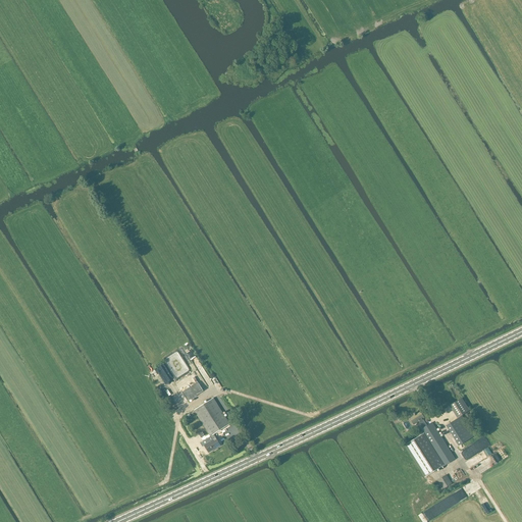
[(189,371),(177,352),(164,361),(176,379),(189,371)]
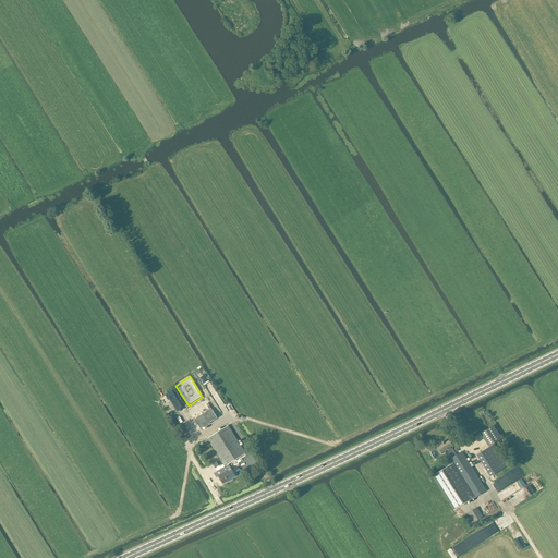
[(185,412),(173,392),(167,397),(179,416),(185,412)]
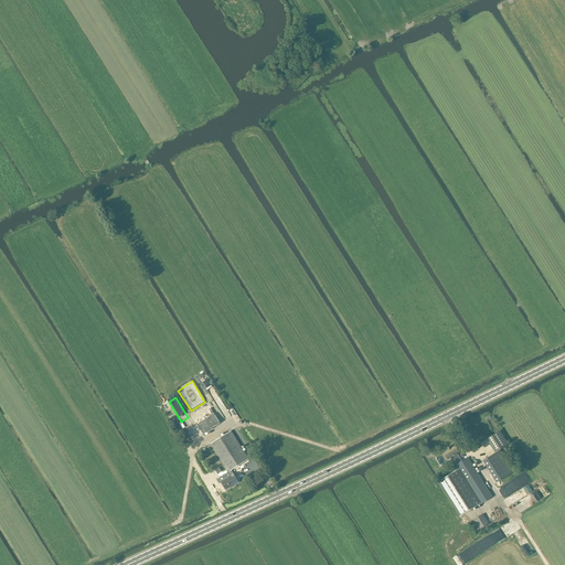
[(203,434),(220,423),(214,414),(198,424),(203,434)]
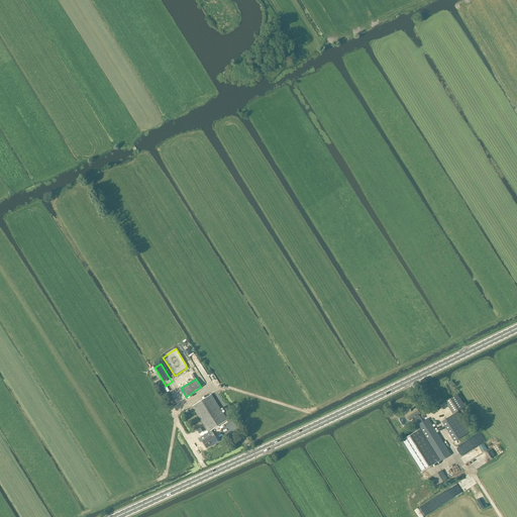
[(211,394),(192,406),(209,432),(212,430),(228,420),(211,394)]
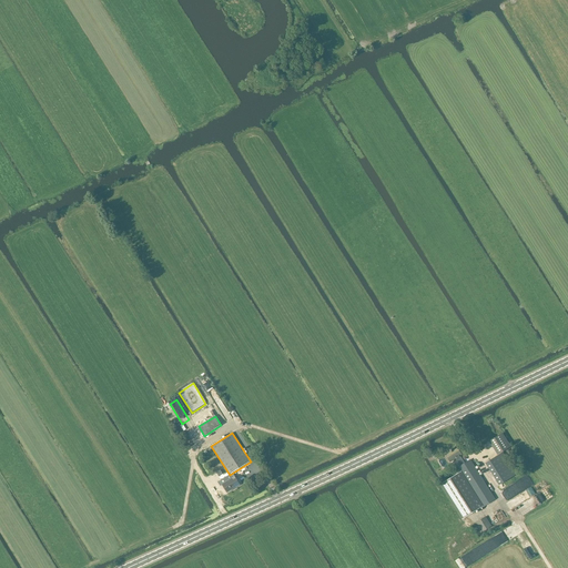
[(490,440),(498,454),(510,447),(501,434),(490,440)]
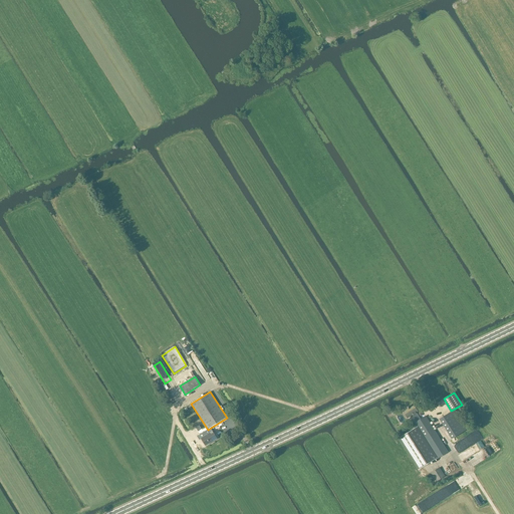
[(408,408),(403,411),(408,418),(413,415),(417,422),(421,420),(417,413),(418,412),(414,406),(409,409),(408,408)]
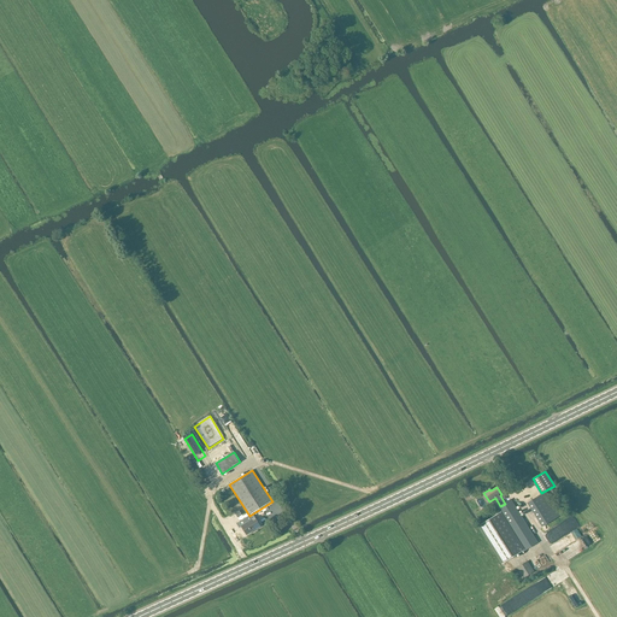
[(542,527),(560,515),(546,492),(528,504),(542,527)]
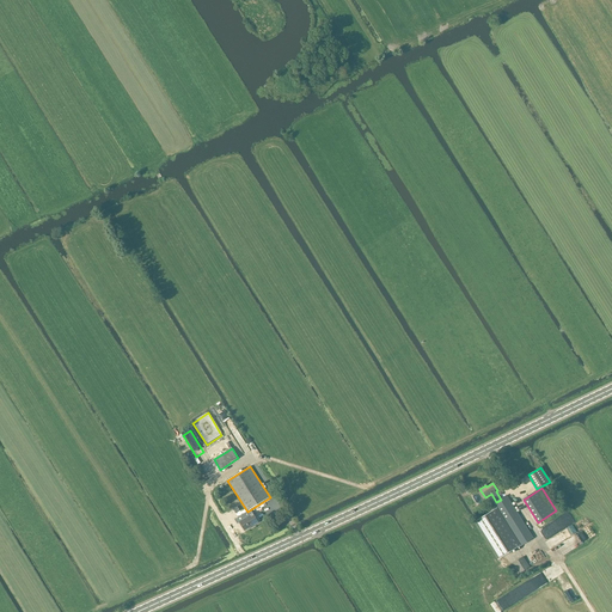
[(496,502),(494,503),(497,508),(475,521),(499,558),(520,545),(520,546),(533,538),(507,496),(501,500),(496,502)]
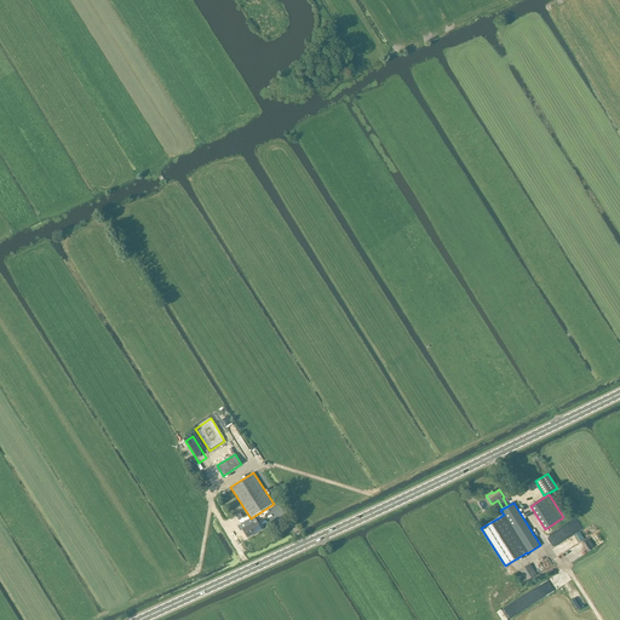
[(262,529),(254,516),(251,518),(253,522),(242,528),(248,538),(262,529)]
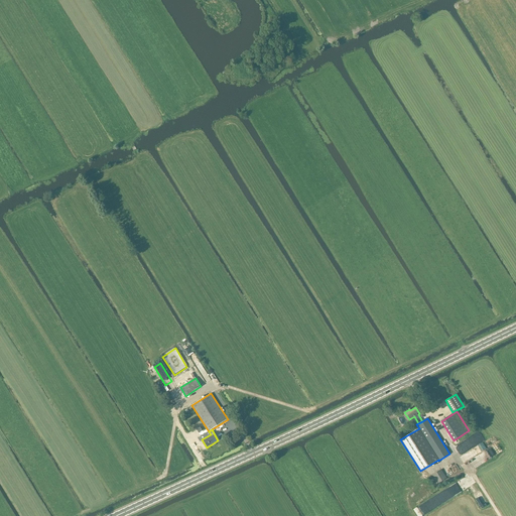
[(437,484),(446,478),(441,470),(432,476),(437,484)]
